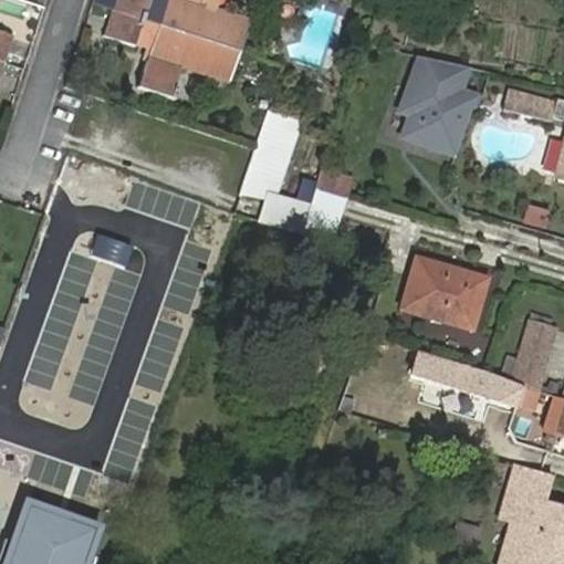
[(117,0),(115,9),(243,51),(252,21),(205,6),(206,0),(168,0),(167,3),(155,0),(117,0)]
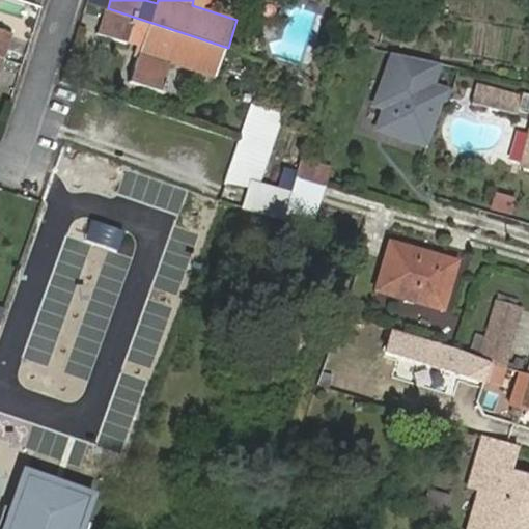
[(228,48),(108,8),(101,32),(129,43),(131,37),(144,43),(132,81),(167,93),(170,82),(167,81),(173,63),(218,78),(228,48)]
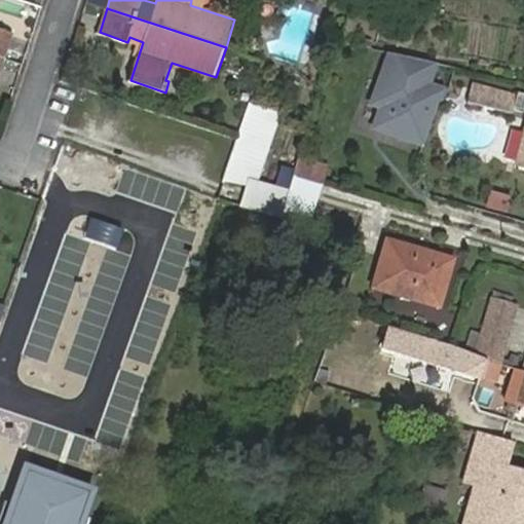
[(0,52),(6,54),(14,32),(0,27),(0,52)]
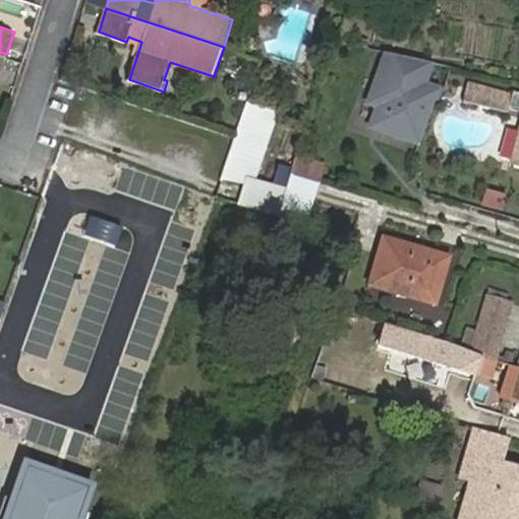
[(418,139),(438,85),(423,80),(430,59),(385,49),(367,99),(377,102),(372,113),(382,116),(379,125),(418,139)]
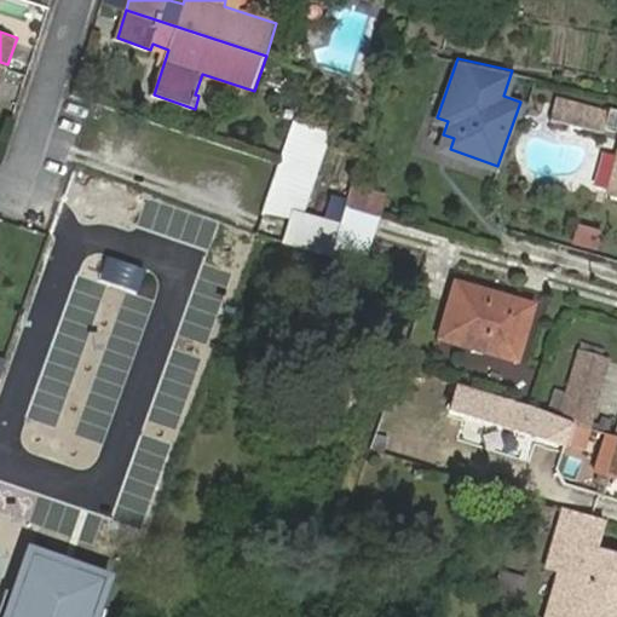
[(555,96),(549,119),(601,133),(607,110),(555,96)]
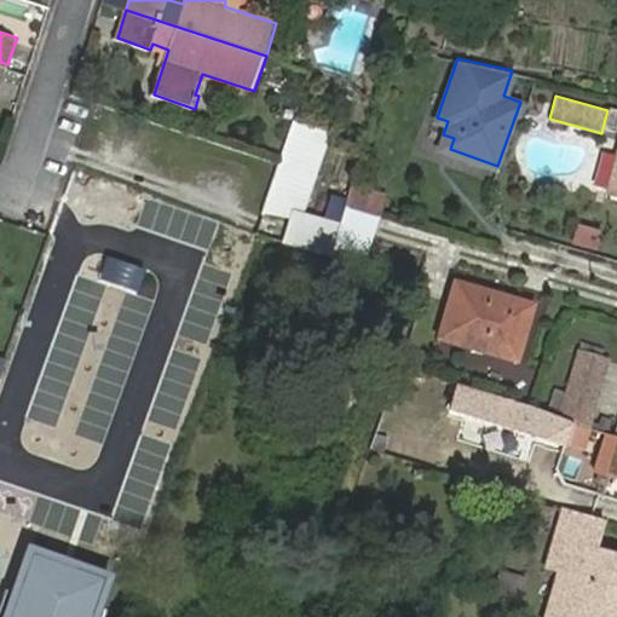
[(433,149),(439,120),(426,116),(419,145),(433,149)]
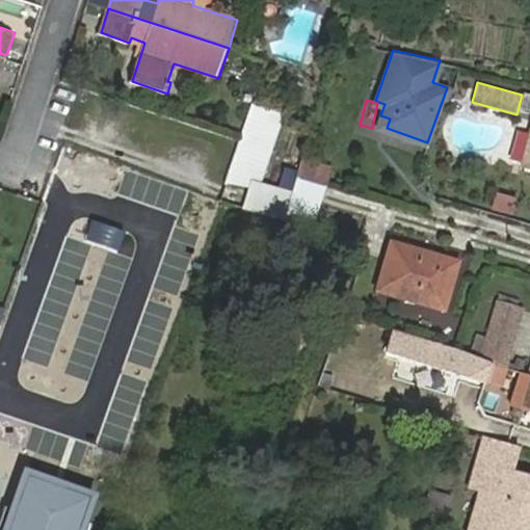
[(387,128),(390,118),(380,115),(377,125),(387,128)]
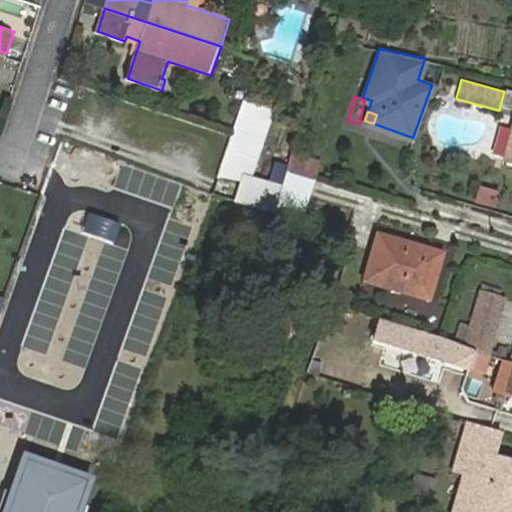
[(314,177),(318,162),(290,154),(285,168),(314,177)]
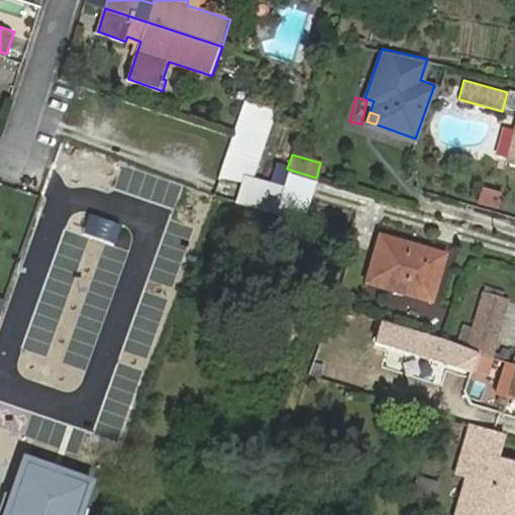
[(306,211),(316,178),(287,169),(282,183),(276,201),(282,203),(306,211)]
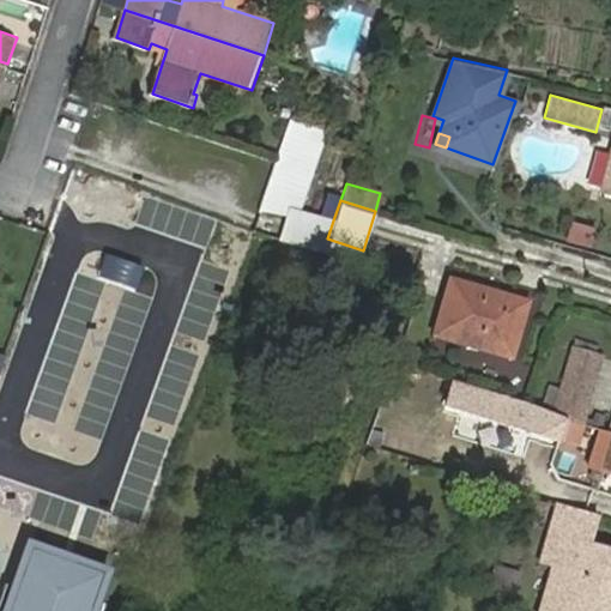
[(525,301),(446,277),(430,333),(509,357),(525,301)]
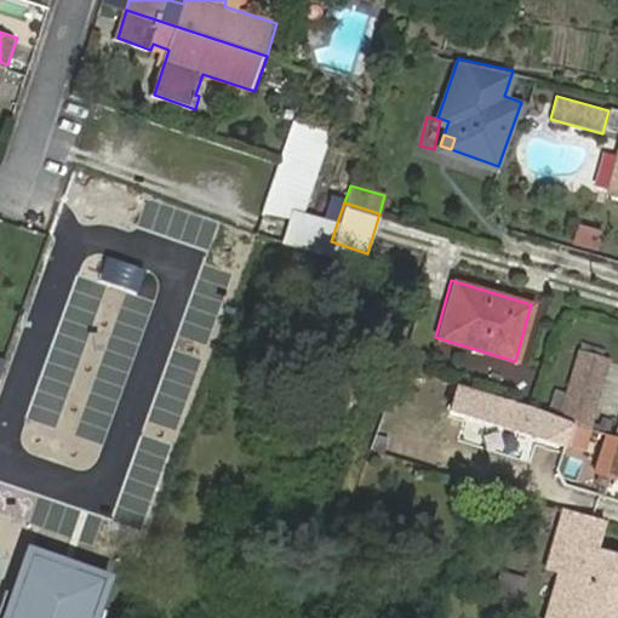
[(583,343),(566,395),(590,404),(608,352),(583,343)]
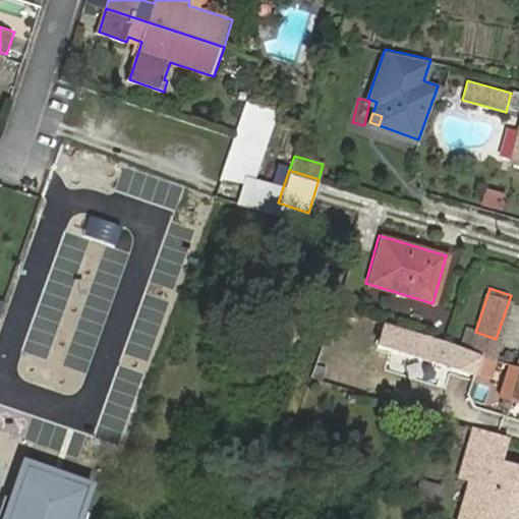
[(518,398),(518,367),(517,378),(510,375),(507,382),(514,384),(511,396),(518,398)]
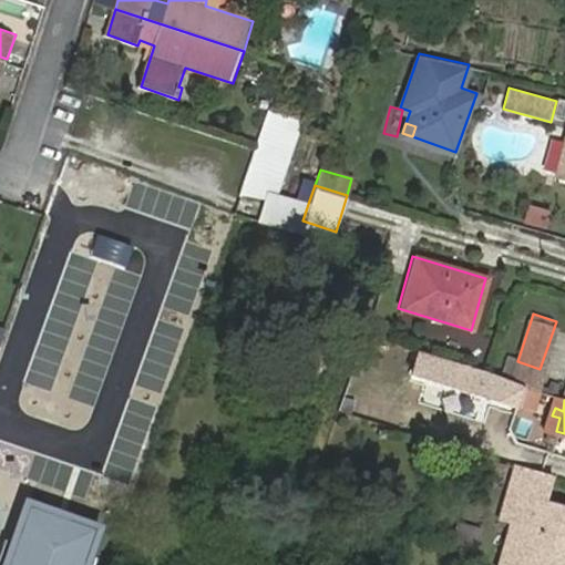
[(493,459),(486,480),(500,484),(506,463),(493,459)]
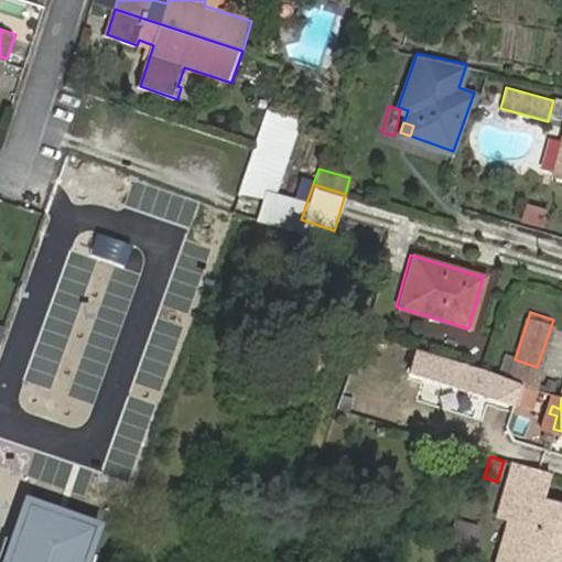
[(550,472),(512,460),(495,514),(508,518),(494,561),(561,561),(561,500),(542,495),(550,472)]
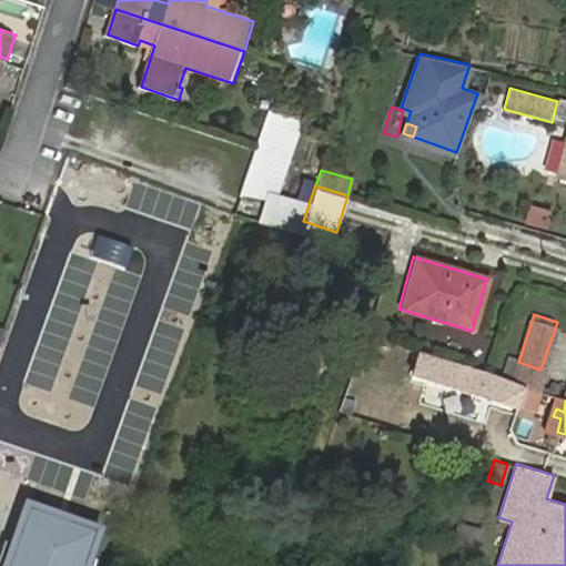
[(77,565),(90,529),(22,506),(1,565),(77,565)]
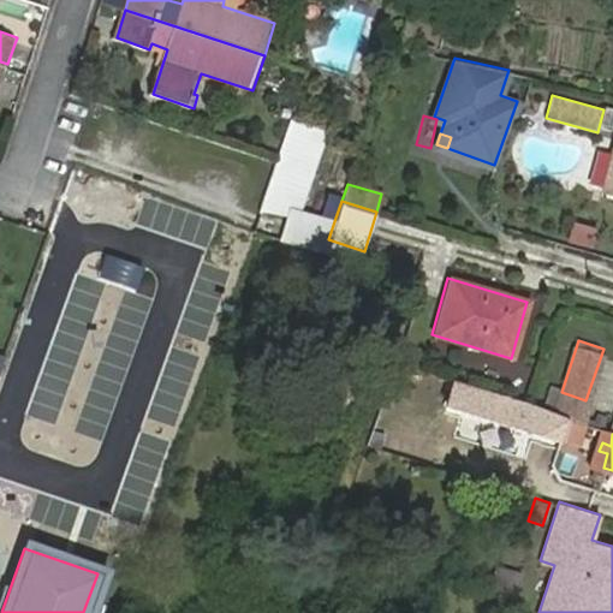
[(497,561),(491,582),(512,589),(519,570),(497,561)]
